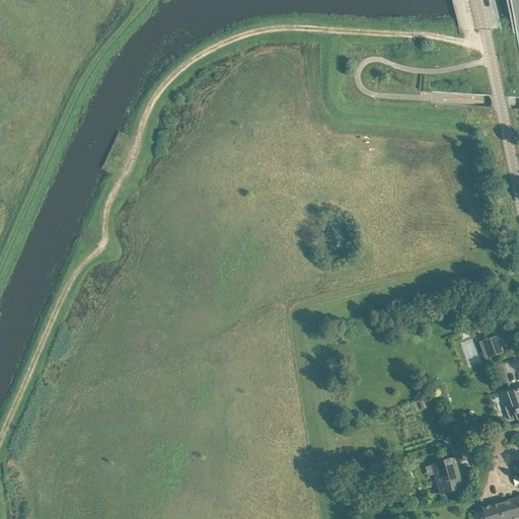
[(498,336),(482,342),(488,359),(504,353),(498,336)]
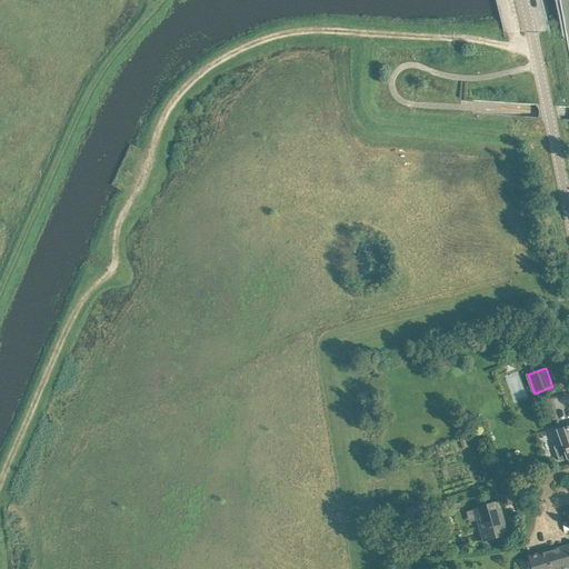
[(556,446),(559,460),(568,458),(568,462),(568,419),(555,422),(560,445),(556,446)]
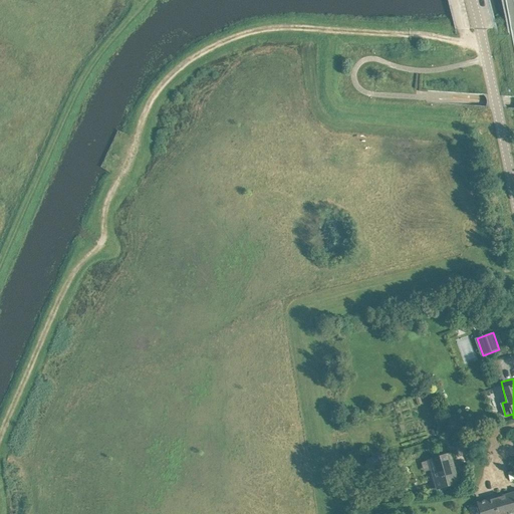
[(370,452),(372,457),(365,459),(367,468),(389,462),(386,453),(378,455),(376,451),(370,452)]
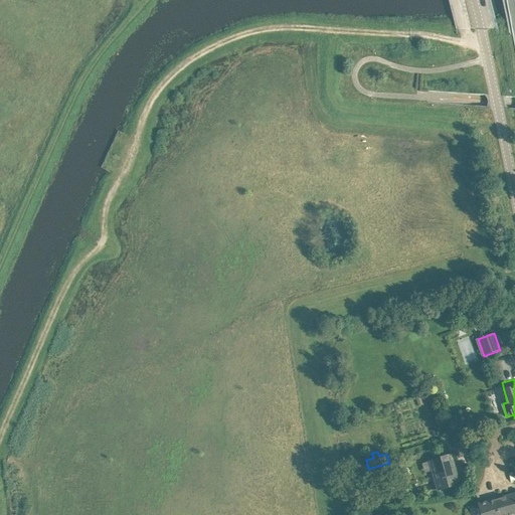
[(430,461),(438,491),(459,484),(451,455),(430,461)]
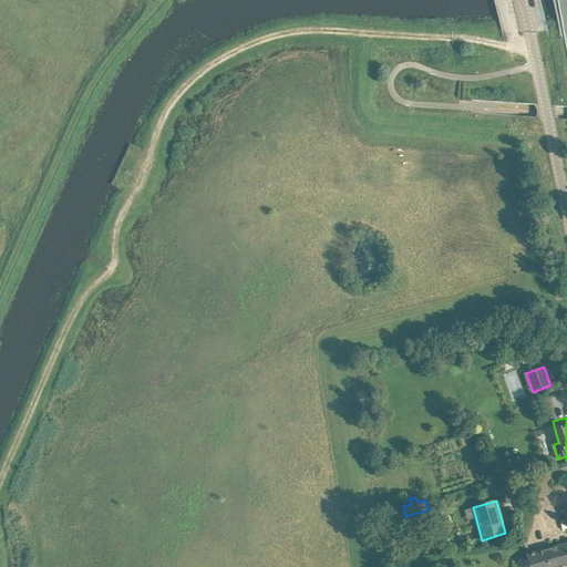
[(527,555),(529,566),(566,566),(566,544),(534,554),(534,553),(531,554),(527,555)]
